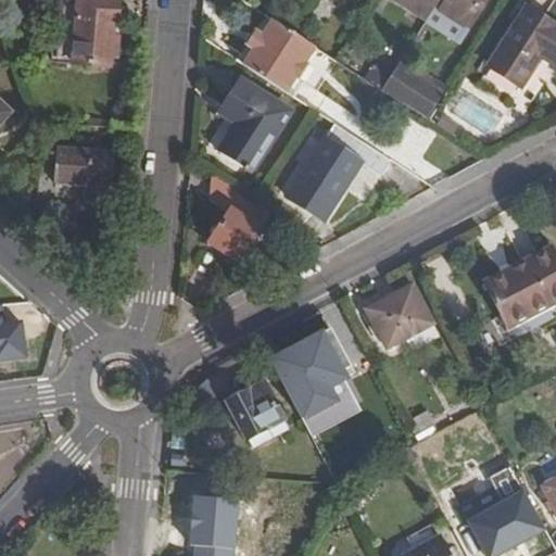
[(121,3),(106,2),(106,0),(76,0),(72,64),(112,68),(116,24),(118,24),(121,3)]
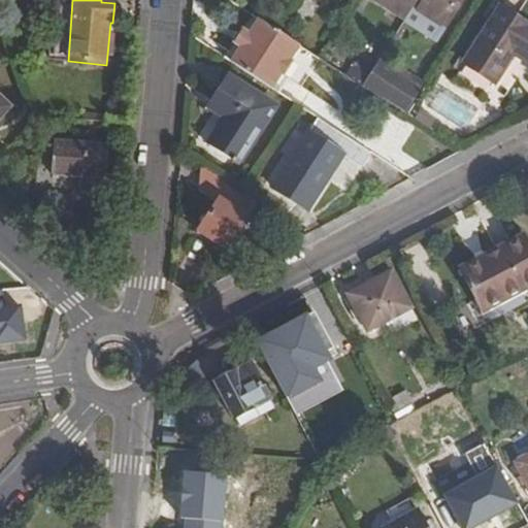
[(378,0),(408,20),(415,10),(421,0),(378,0)]
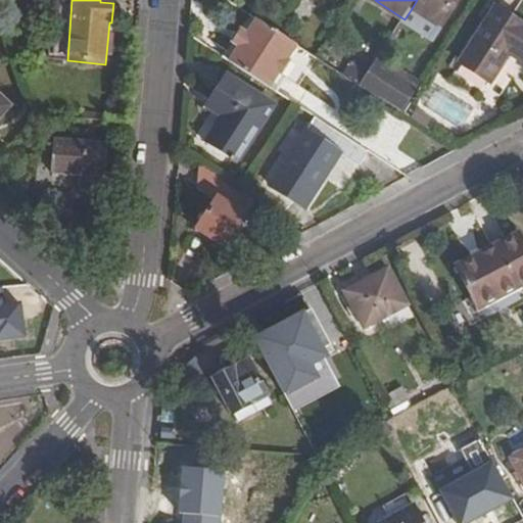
[(417,0),(411,10),(435,26),(452,0),(417,0)]
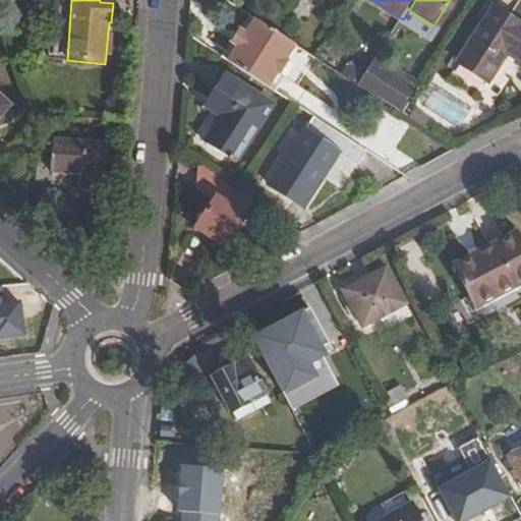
[(520,16),(500,3),(460,62),(489,81),(510,52),(520,59),(520,16)]
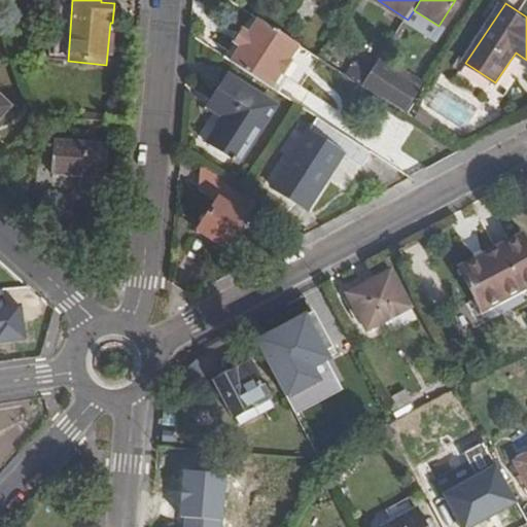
[(234,62),(273,88),(283,73),(285,75),(293,63),(291,60),(302,45),(279,30),(261,19),(251,35),(243,48),(234,62)]
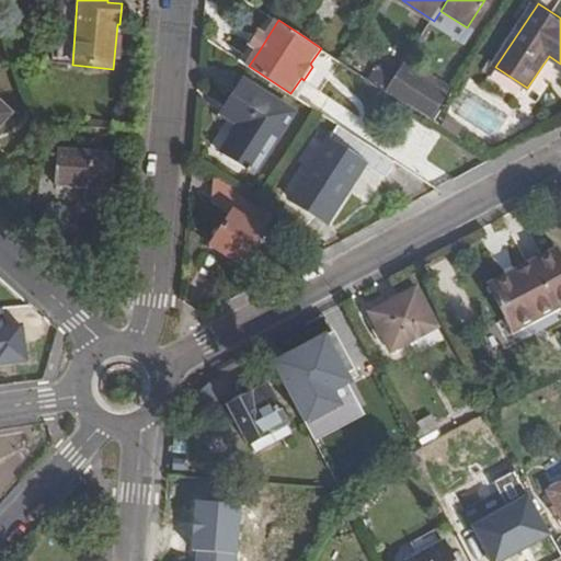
[(259,52),(267,37),(260,33),(251,46),(259,52)]
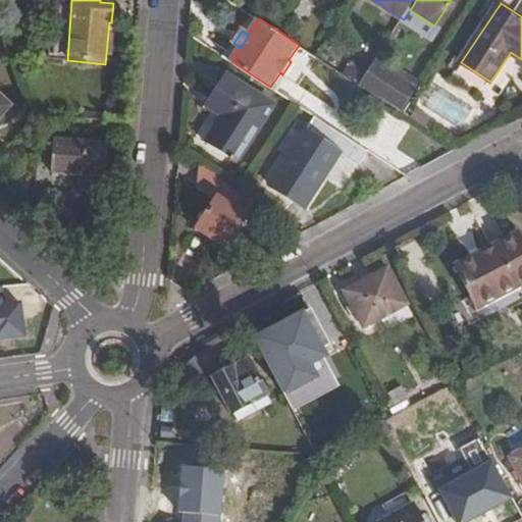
[(362,86),(404,113),(419,89),(377,61),(362,86)]
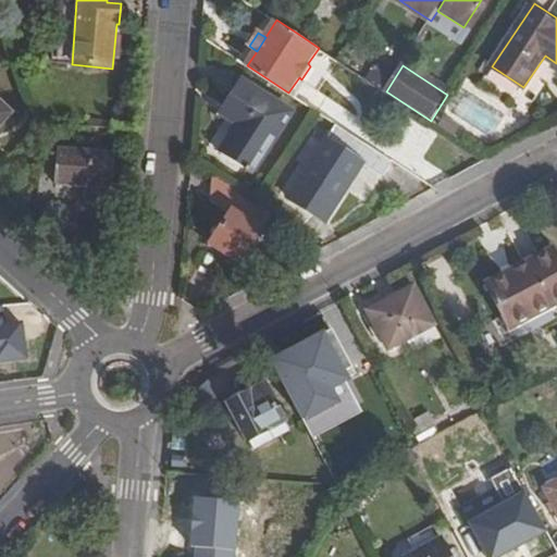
[(243,127),(235,138),(225,151),(246,166),(255,173),(295,115),(248,82),(224,114),(243,127)]
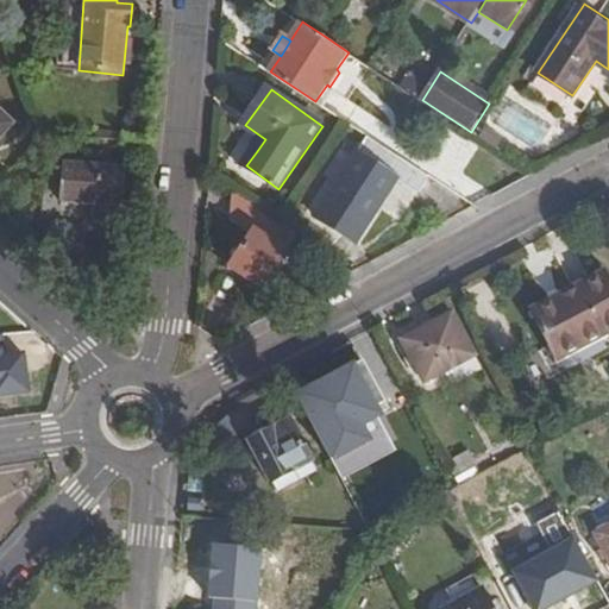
[(0,138),(16,123),(0,108),(0,138)]
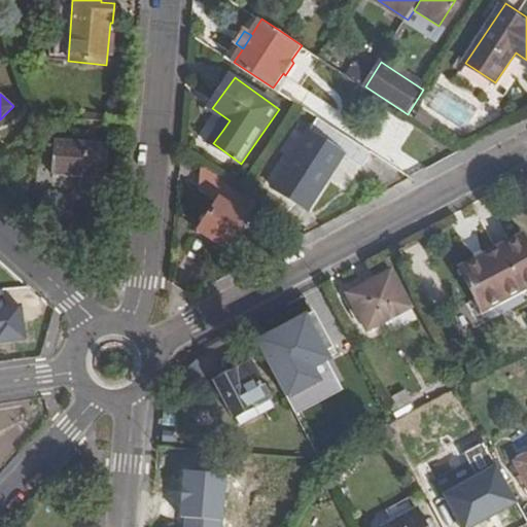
[(230,120),(212,108),(205,117),(212,124),(222,131),(230,120)]
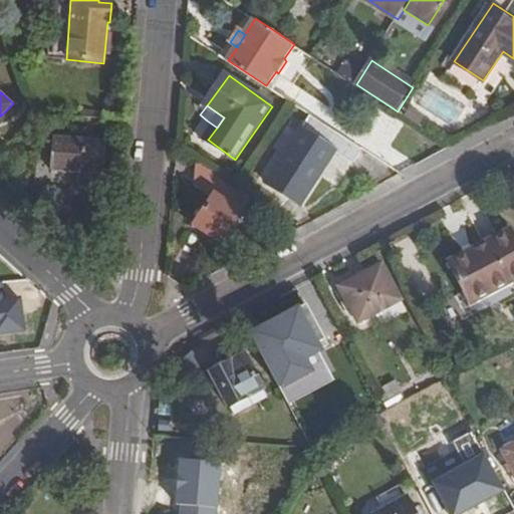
[(349,140),(315,117),(269,188),(295,205),(331,151),(338,156),(349,140)]
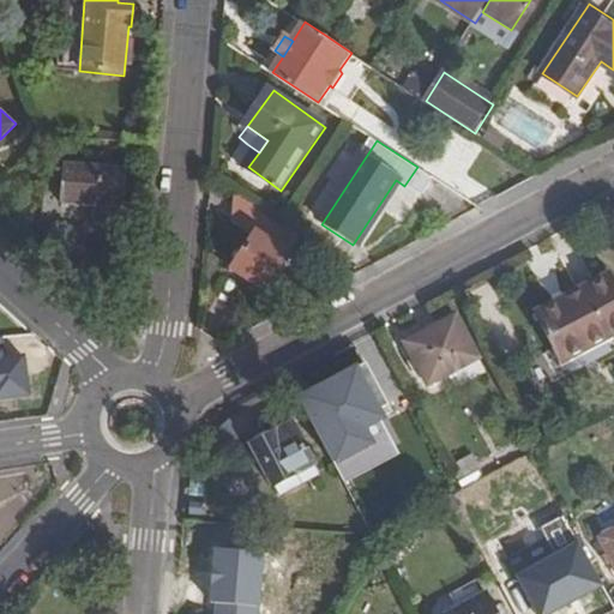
[(66,164),(64,203),(100,206),(97,227),(124,229),(128,169),(66,164)]
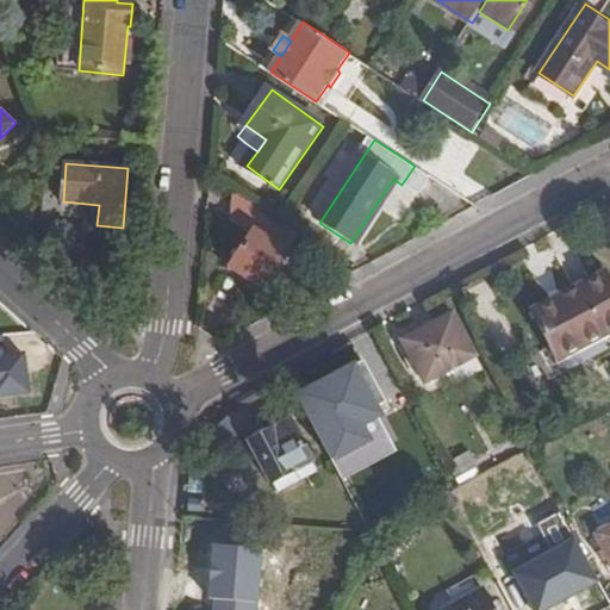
[(255,234),(231,269),(263,292),(288,256),(255,234)]
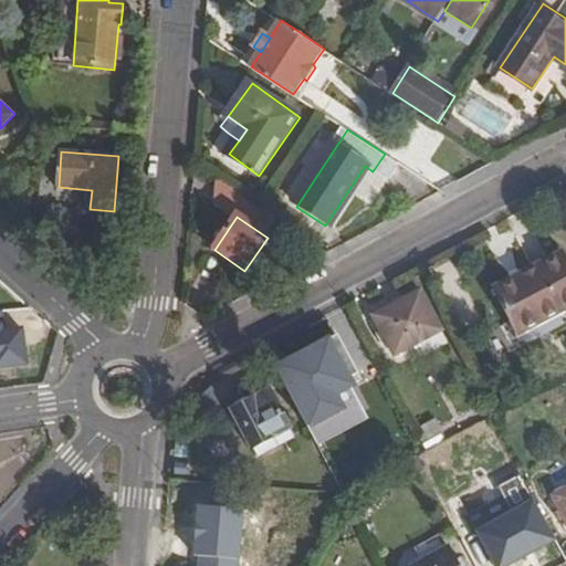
[(565,259),(562,251),(493,289),(519,336),(565,311),(565,259)]
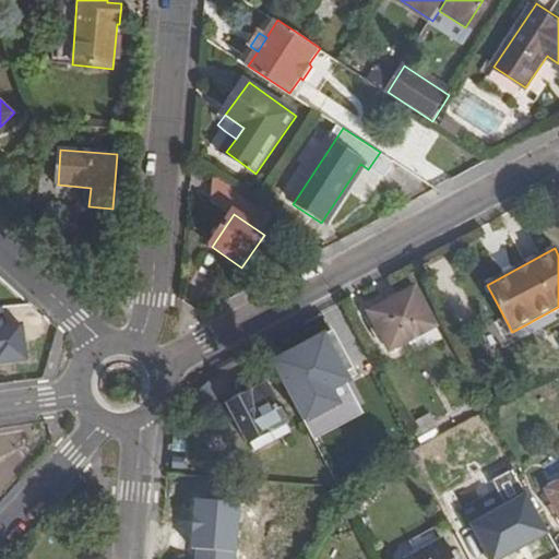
[(415,289),(368,314),(390,354),(436,329),(415,289)]
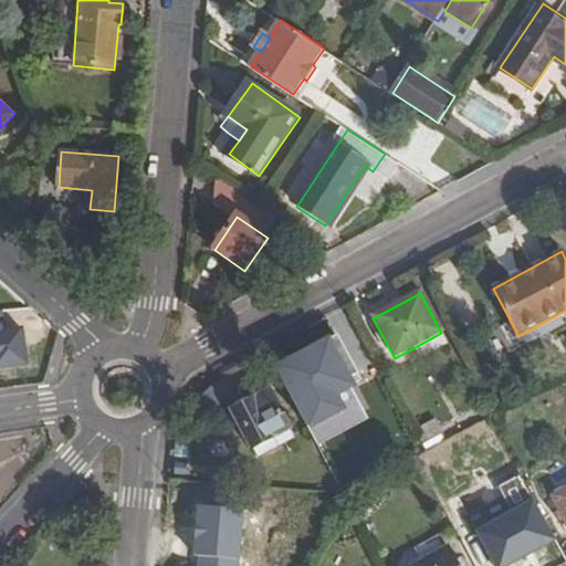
[(336,334),(275,364),(320,447),(367,418),(348,383),(358,376),(336,334)]
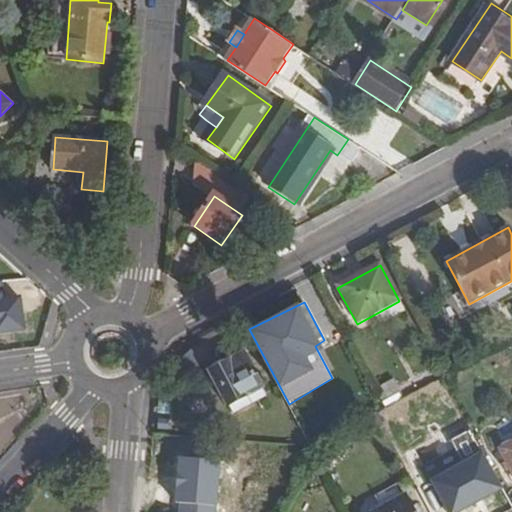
[(261,389),(243,354),(227,363),(209,373),(228,407),(261,389)]
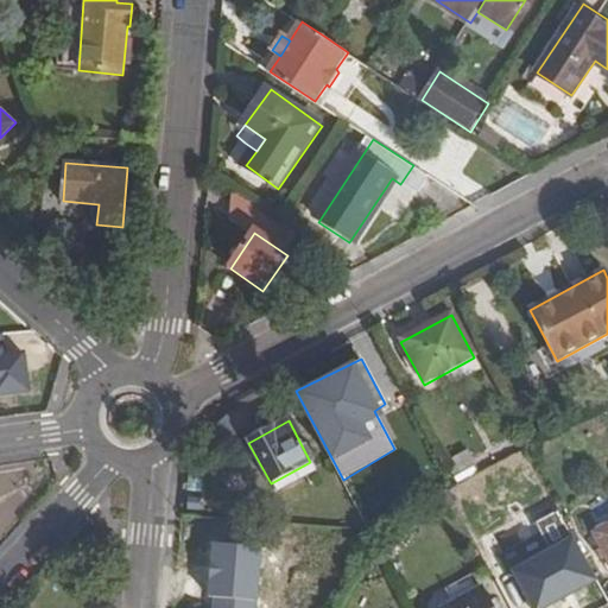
[(466,448),(445,460),(458,482),(479,470),(466,448)]
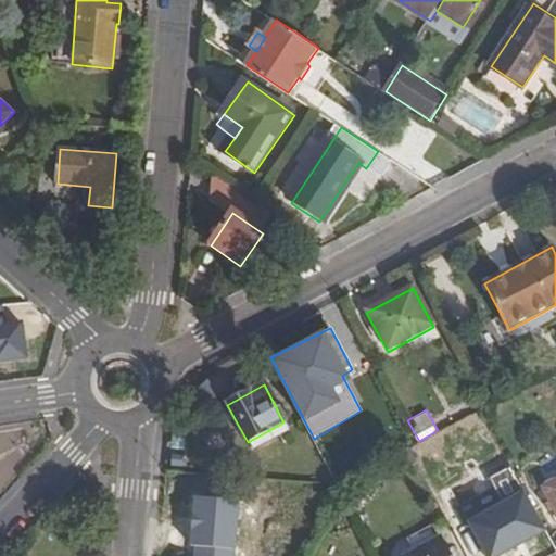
[(555,481),(542,489),(555,513),(555,481)]
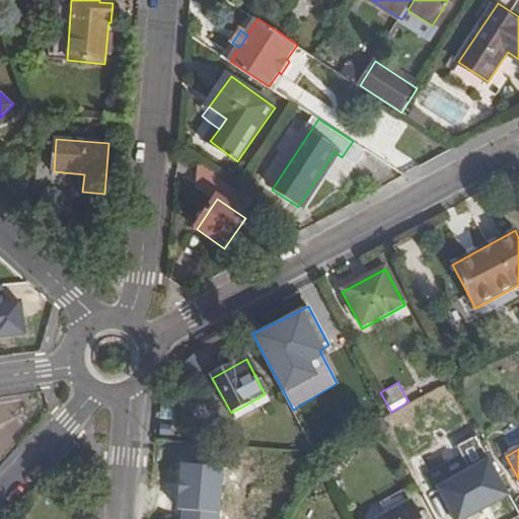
[(482,466),(439,490),(453,518),(468,518),(500,503),(482,466)]
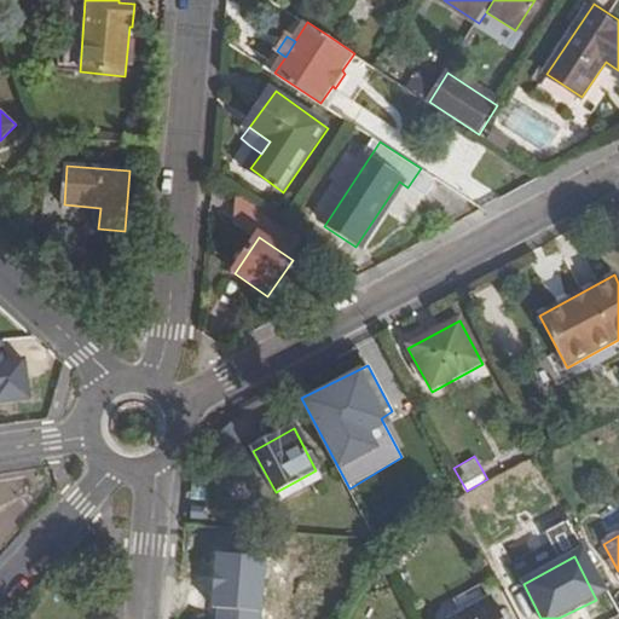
[(501,618),(491,601),(457,618),(501,618)]
